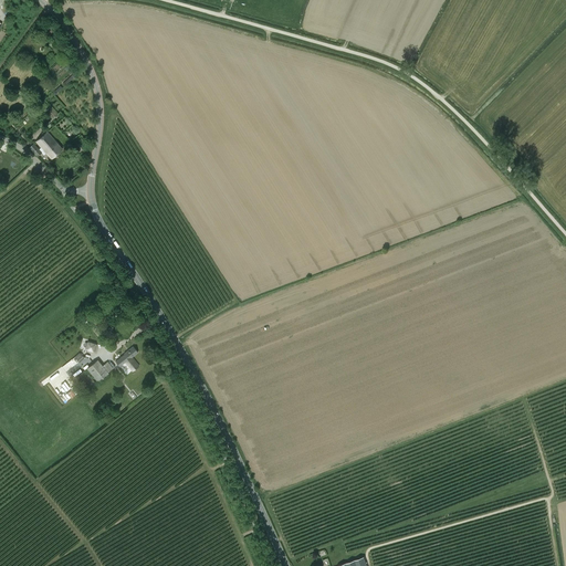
[(53,118),(58,114),(51,106),(45,111),(53,118)]
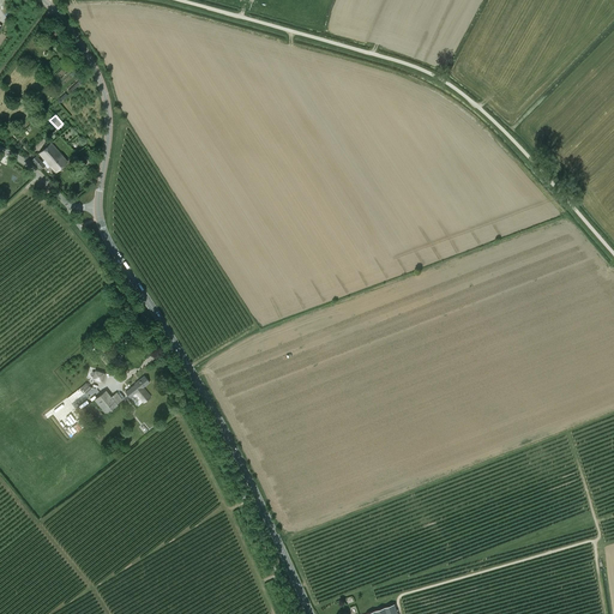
[(68,162),(52,143),(38,154),(55,173),(68,162)]
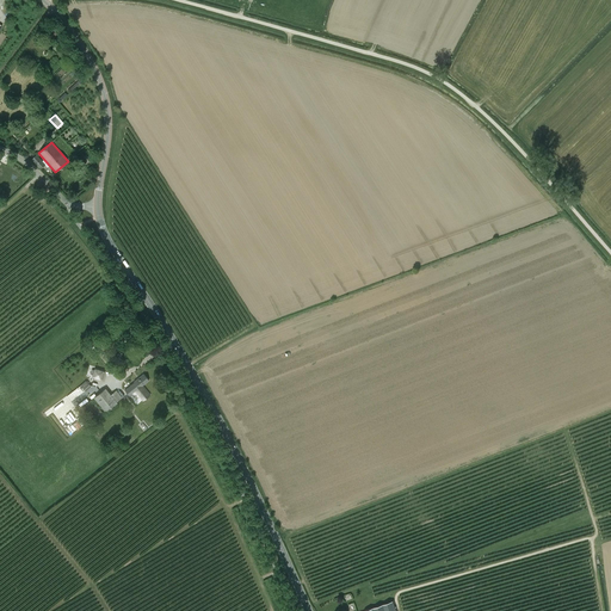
[(41,170),(45,165),(36,155),(31,160),(41,170)]
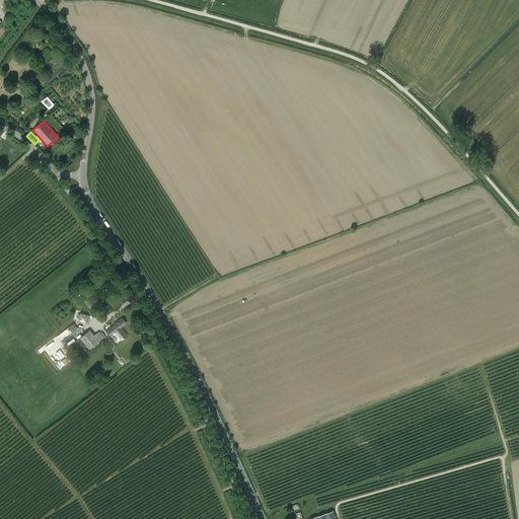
[(87,316),(88,315),(81,312),(79,320),(87,322),(89,316),(87,316)]
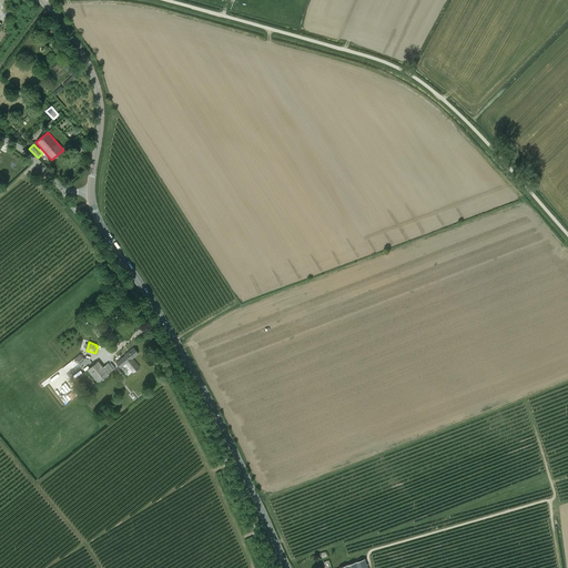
[(125,356),(115,363),(120,367),(125,364),(133,373),(139,367),(132,358),(139,354),(134,347),(124,355),(125,356)]
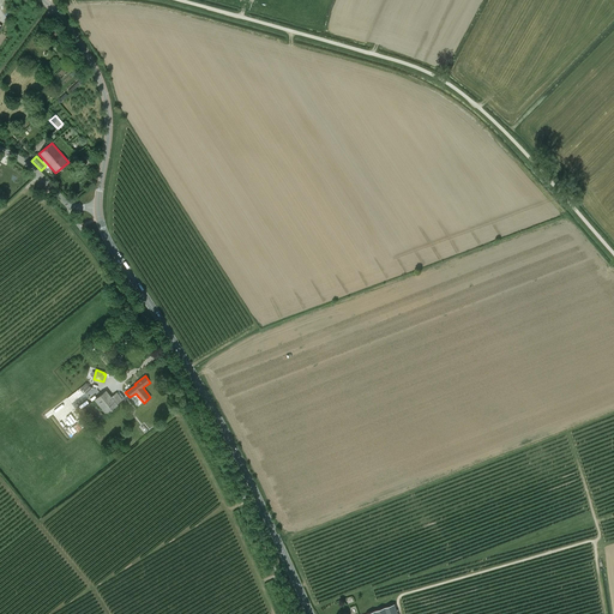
[(85,393),(91,389),(86,383),(80,387),(85,393)]
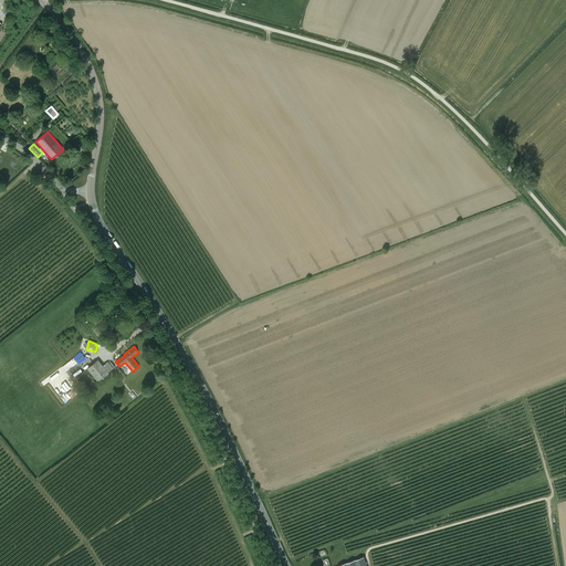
[(108,373),(113,368),(107,362),(103,366),(97,359),(86,368),(97,383),(109,374),(108,373)]
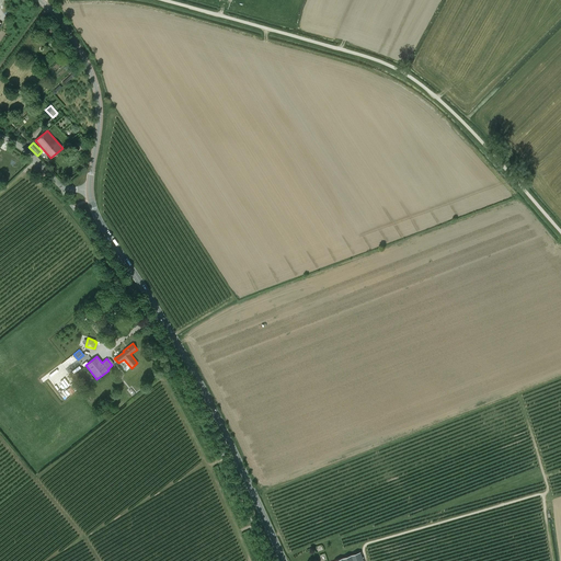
[(95,380),(84,366),(77,373),(88,386),(95,380)]
